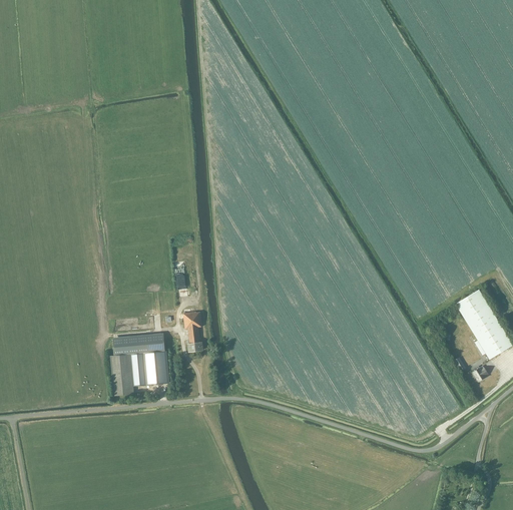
[(482,354),(484,353),(489,360),(512,345),(478,289),(455,304),(477,340),(474,342),(482,354)]
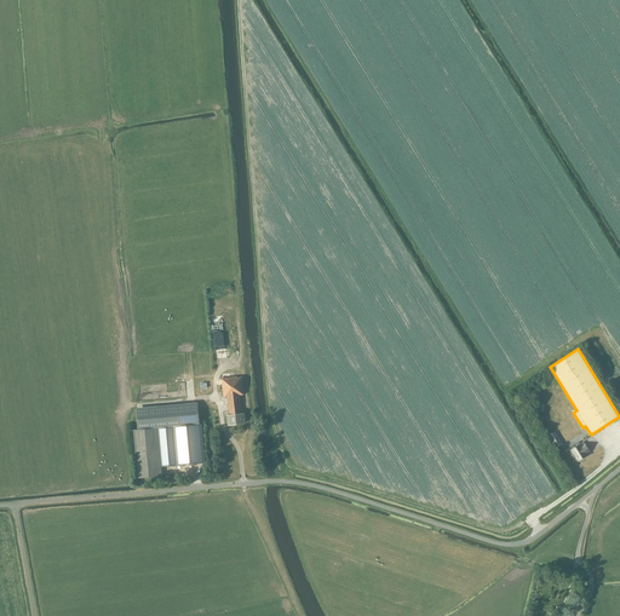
[(229,407),(228,407),(228,412),(229,421),(245,420),(244,410),(242,406),(241,406),(240,392),(244,391),(242,374),(222,375),(224,395),(228,395),(229,407)]
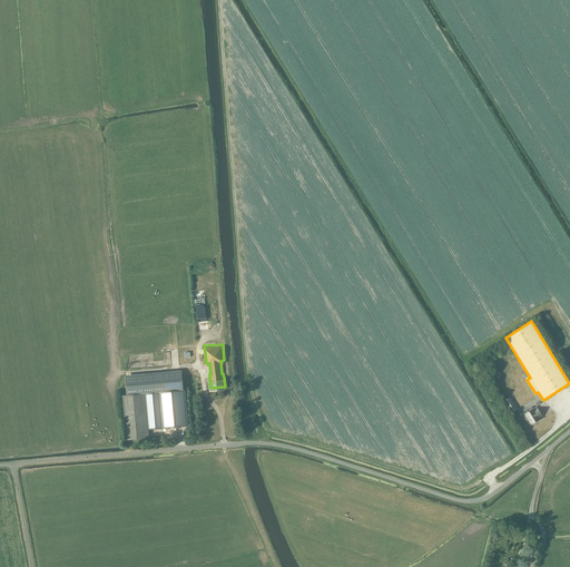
[(182,368),(125,372),(127,392),(184,387),(182,368)]
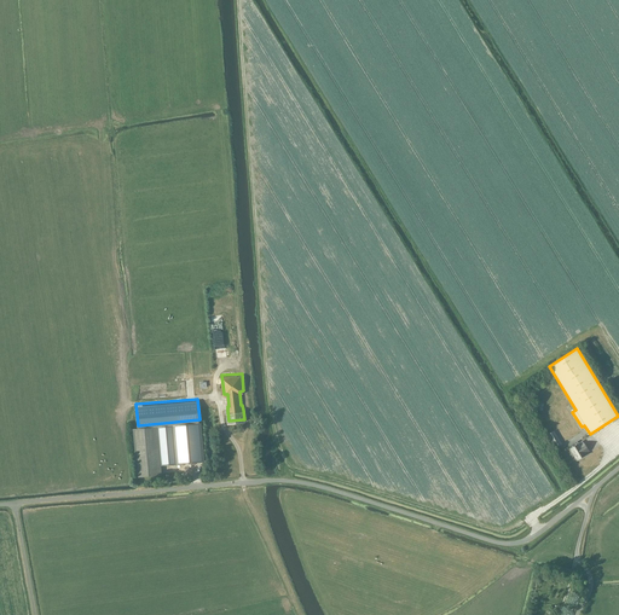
[(162,463),(190,460),(202,459),(200,421),(158,423),(162,463)]
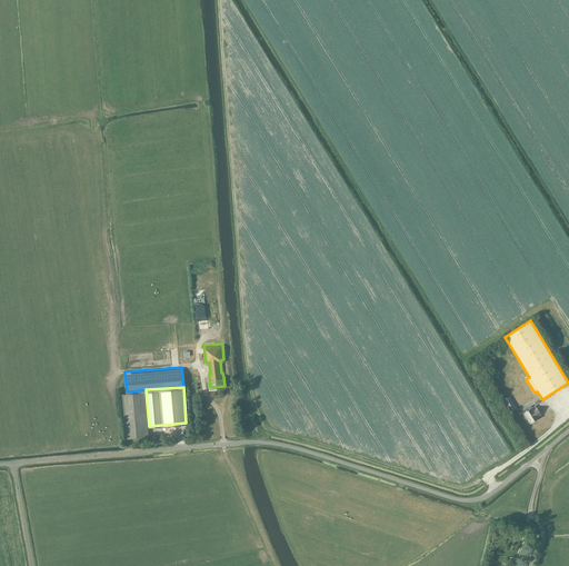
[(122,393),(127,436),(149,434),(145,390),(122,393)]
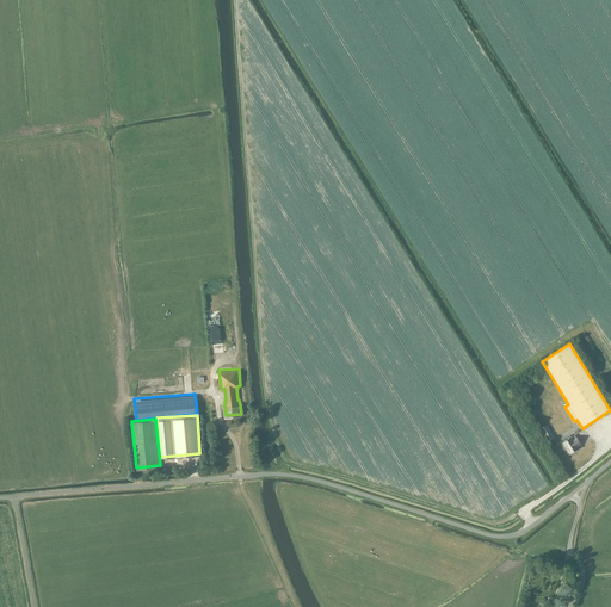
[(541,425),(549,439),(555,434),(547,421),(541,425)]
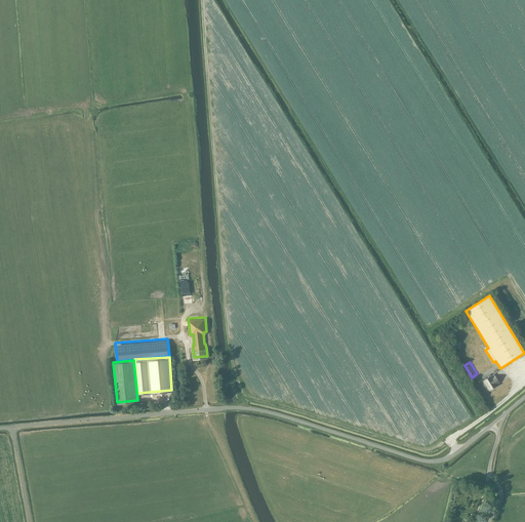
[(490,372),(483,376),(484,377),(490,388),(494,385),(493,384),(498,379),(494,371),(491,373),(490,372)]
